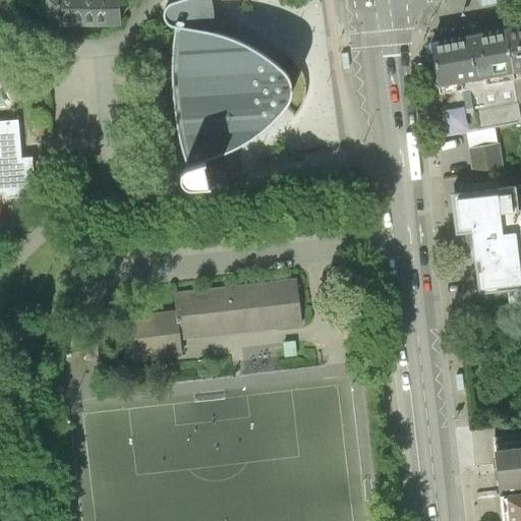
[(119,16),(118,0),(45,0),(46,18),(58,18),(58,24),(120,24),(119,16)]
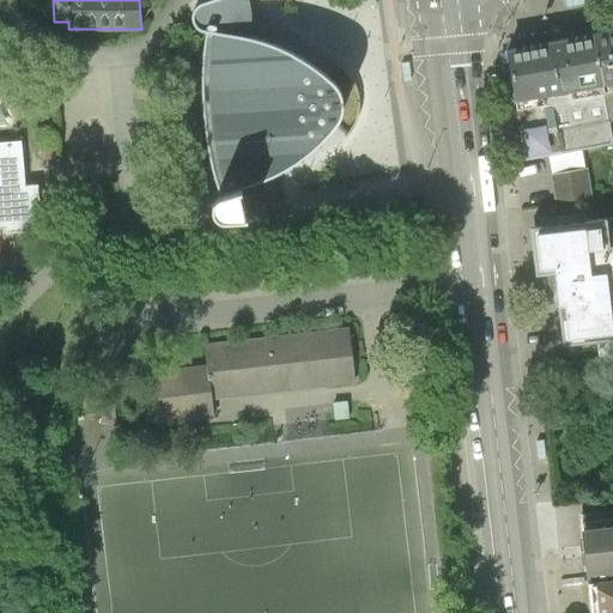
[(202,58),(202,84),(204,114),(207,143),(214,175),(220,195),(216,199),(213,204),(212,208),(213,213),(216,218),(219,219),(225,220),(235,220),(246,219),(240,189),(246,187),(269,178),(273,176),(292,167),(305,156),(315,149),(319,145),(327,137),(335,127),(341,119),(344,108),(345,99),(341,90),(334,79),(325,72),(304,58),(283,47),(250,38),(252,31),(252,20),(250,10),(248,0),(211,0),(199,5),(193,11),(193,17),(194,24),(199,30),(206,34),(202,58)]
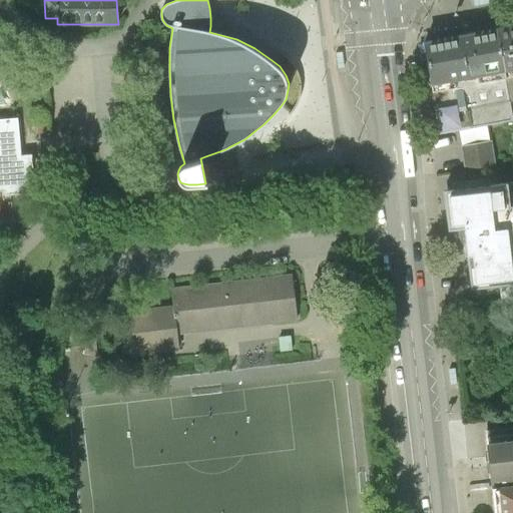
[(512,31),(498,32),(505,74),(512,72),(512,31)]
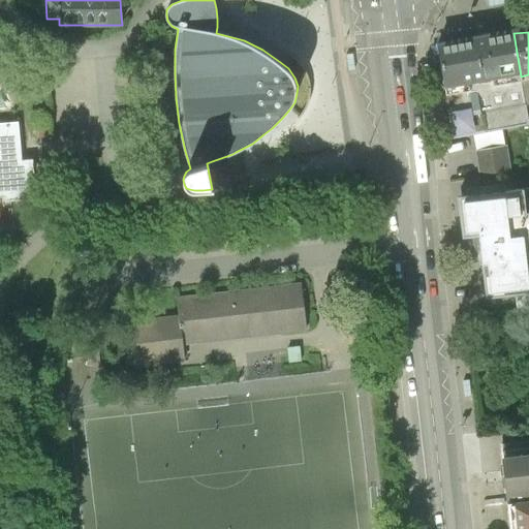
[(514,33),(438,47),(445,89),(477,84),(521,76),(514,33)]
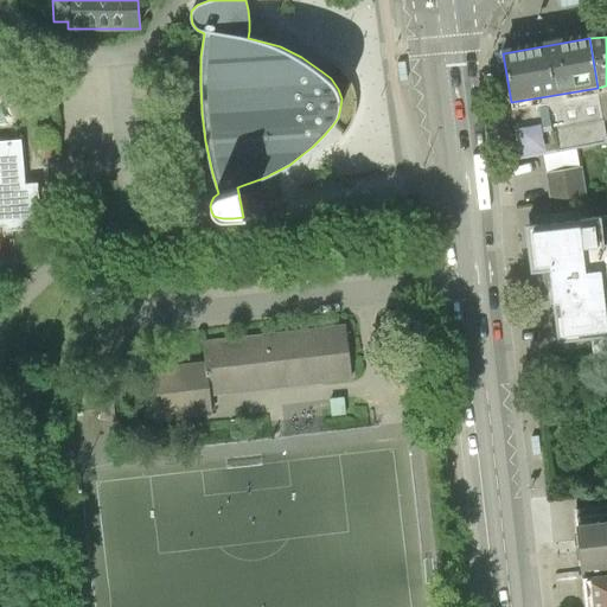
[(606,142),(606,136),(598,88),(548,96),(557,152),(576,148),(606,142)]
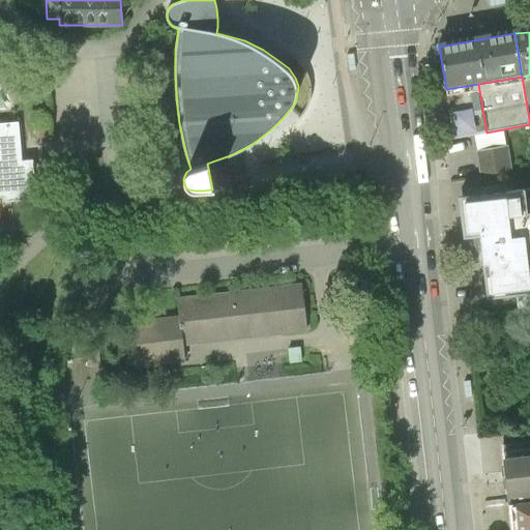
[(473,135),(487,133),(478,84),(446,89),(454,138),(473,135)]
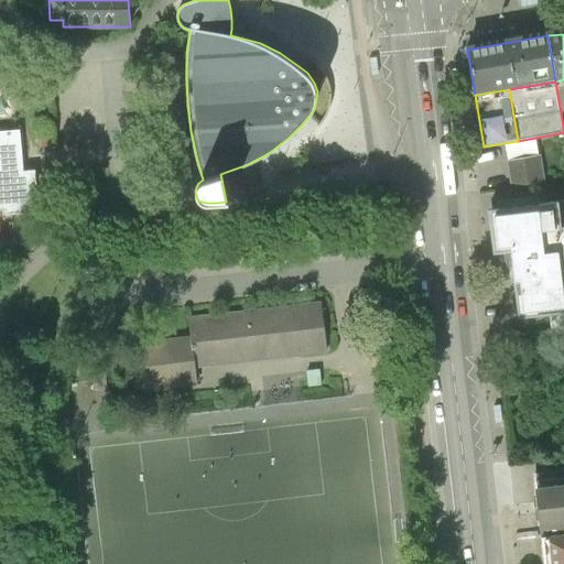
[(0,209),(4,209),(4,215),(33,213),(30,185),(35,184),(34,171),(22,172),(19,131),(0,132),(0,209)]
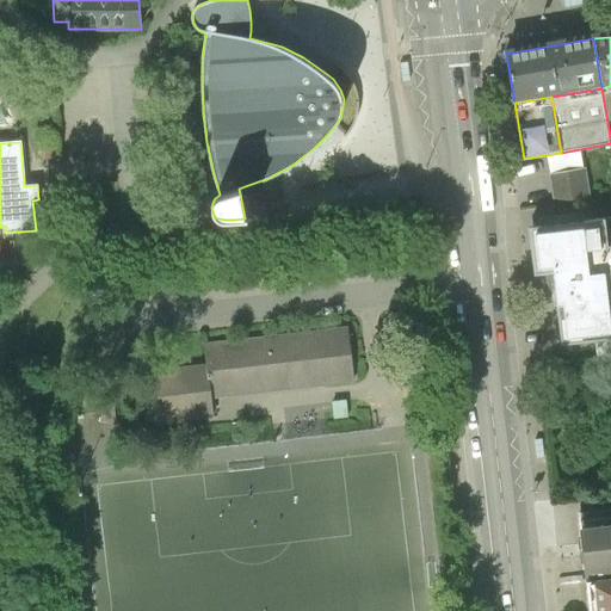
[(580,149),(561,153),(545,155),(554,205),(588,199),(580,149)]
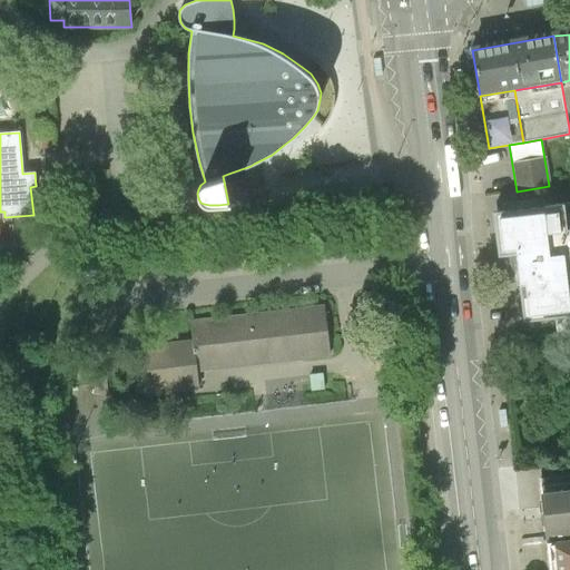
[(569,206),(493,215),(499,256),(517,254),(524,321),(556,316),(569,314),(569,272),(568,254),(569,253),(569,206)]
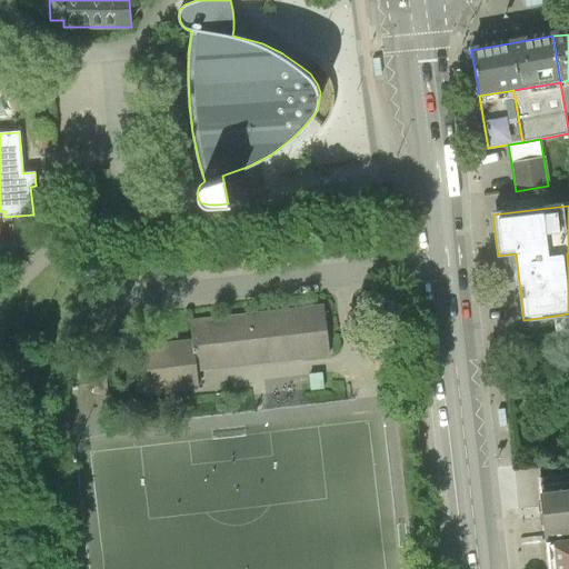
[(330,353),(326,307),(192,321),(193,341),(197,368),(330,353)]
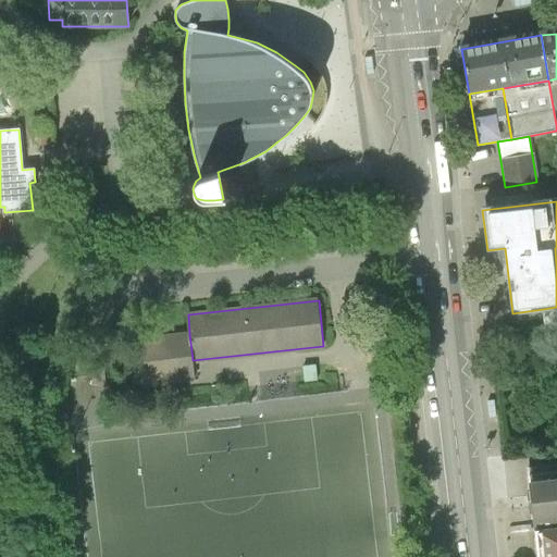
[(556,307),(543,309),(544,329),(556,326),(556,307)]
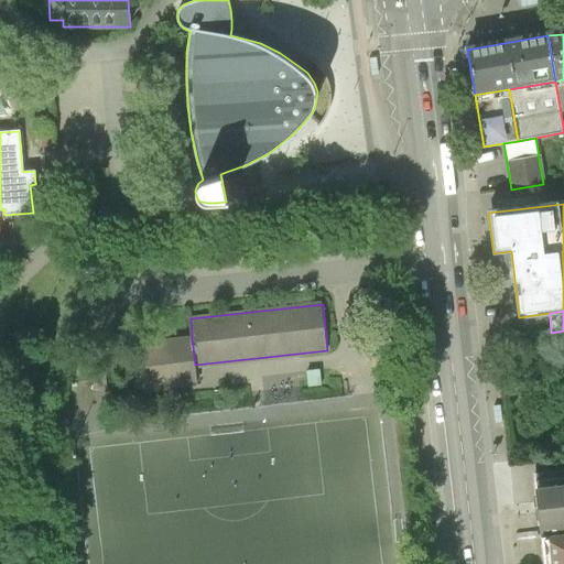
[(197,384),(195,365),(192,338),(141,344),(145,390),(197,384)]
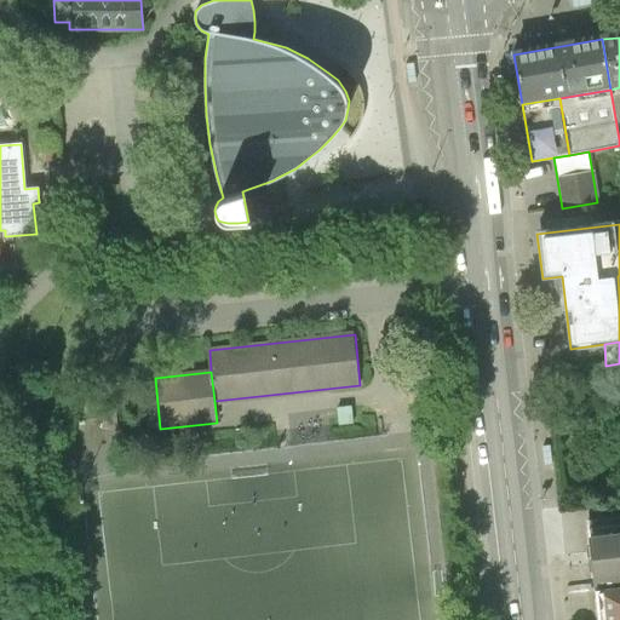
[(619,517),(592,521),(598,587),(619,585),(619,517)]
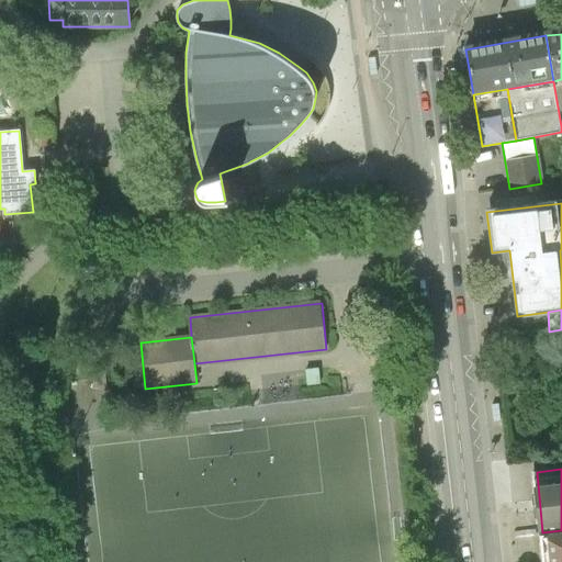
[(561,561),(561,530),(542,532),(544,561),(561,561)]
